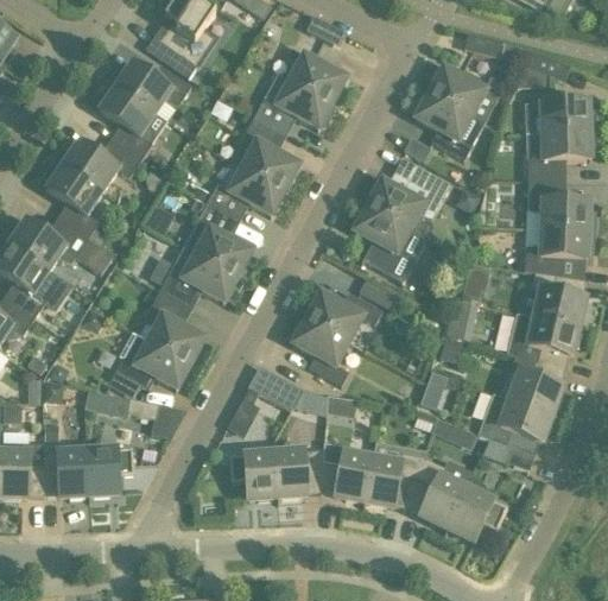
[(173,0),(164,14),(172,19),(159,39),(153,36),(153,37),(198,68),(200,67),(197,64),(215,37),(203,30),(215,13),(196,0),(173,0)]
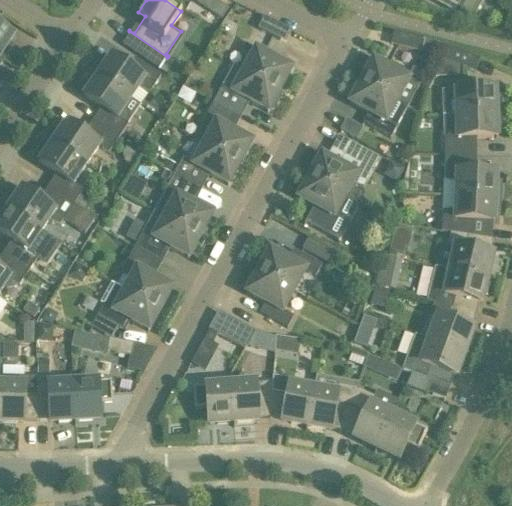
[(437,0),(458,11),(458,10),(456,9),(460,2),(475,10),(480,0),(437,0)]
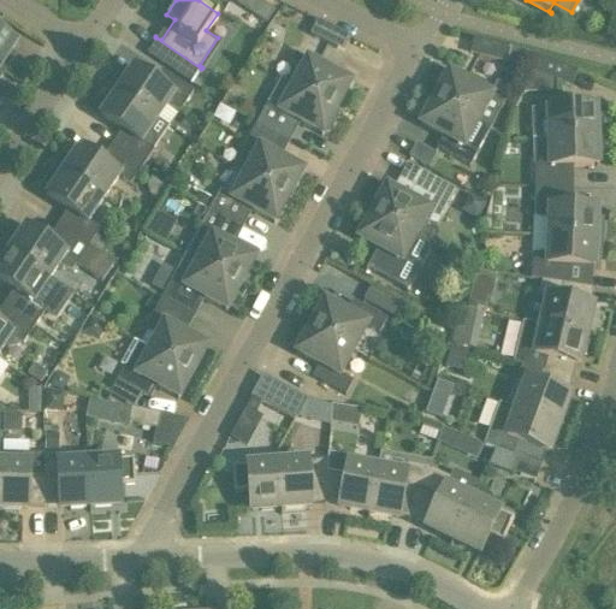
[(336,43),(344,29),(317,16),(309,30),(336,43)]
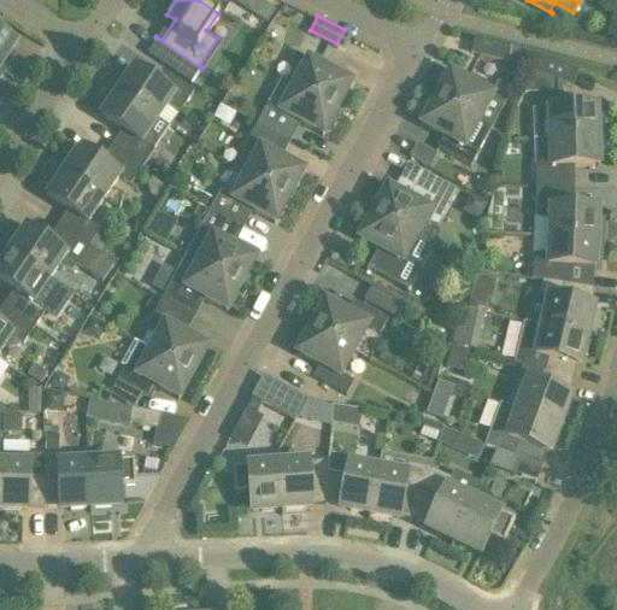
[(15,39),(0,28),(0,63),(5,66),(16,51),(11,47),(17,39),(16,37),(15,39)]
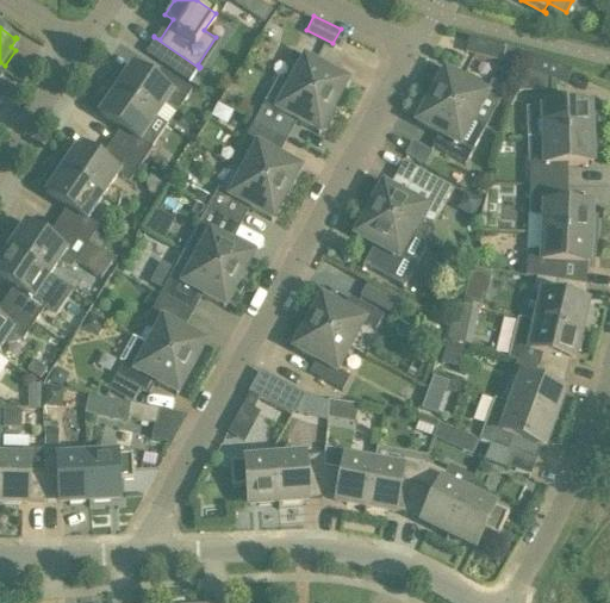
[(502,58),(505,42),(477,35),(473,51),(502,58)]
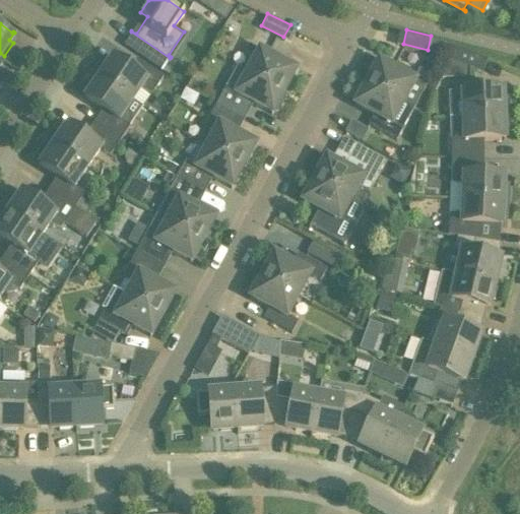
[(248,68),(283,87),(296,65),(295,64),(295,66),(249,41),(245,49),(254,57),(248,68)]
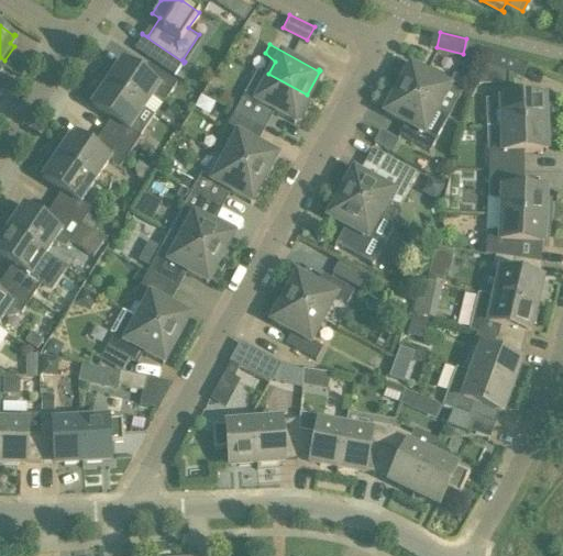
[(107,79),(143,104),(152,92),(164,98),(177,79),(154,64),(147,75),(123,58),(123,57),(122,56),(107,79)]
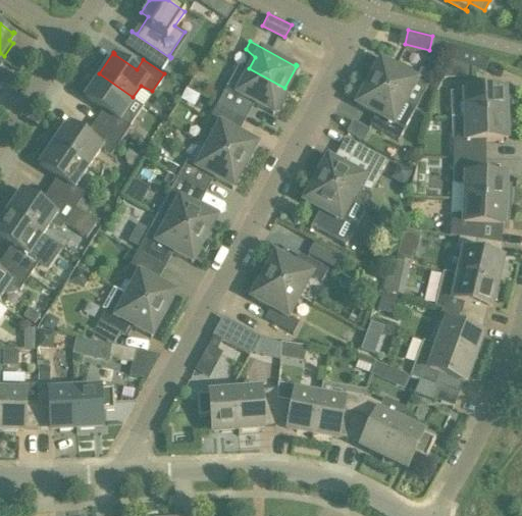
[(415,105),(426,84),(381,58),(382,57),(380,57),(368,80),(415,105)]
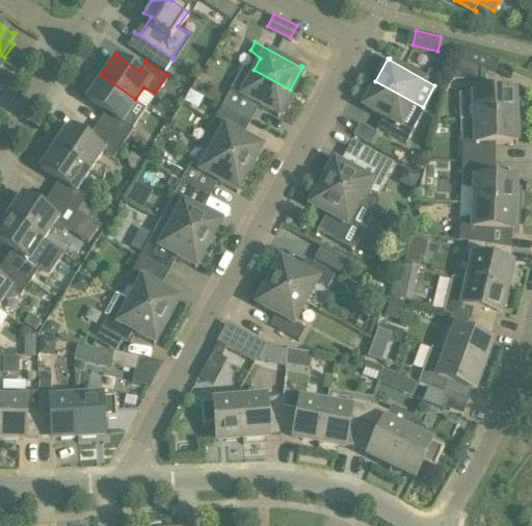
[(277,113),(290,89),(254,70),(242,63),(235,78),(222,102),(244,114),(254,98),(277,111),(276,112),(277,113)]
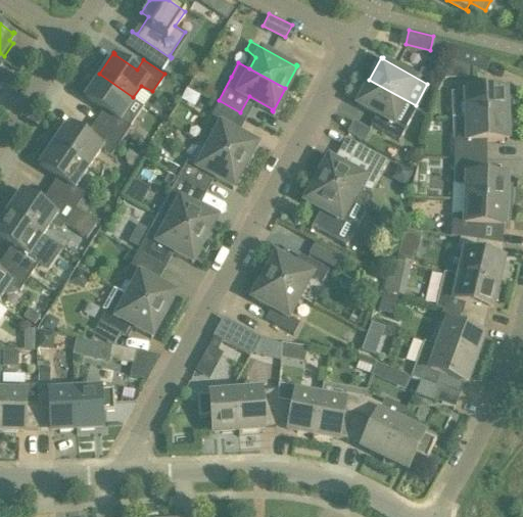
[(133,97),(99,74),(85,95),(86,96),(87,95),(109,110),(100,124),(121,138),(131,124),(130,123),(132,119),(130,110),(127,107),(133,97)]
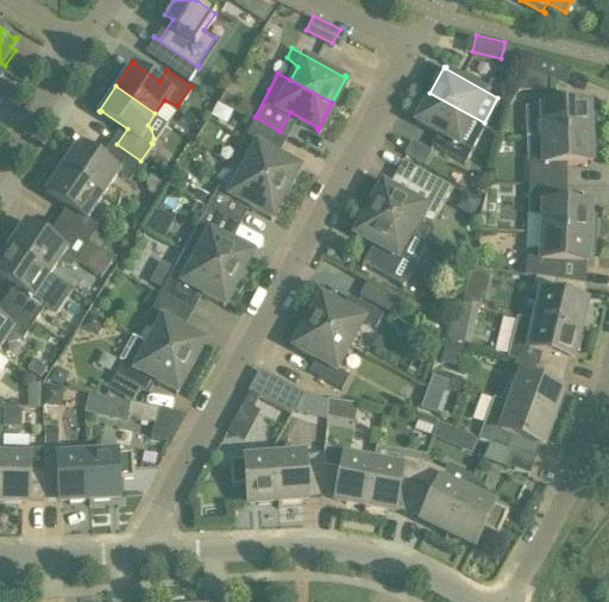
[(464,161),(476,139),(484,123),(429,93),(416,117),(415,119),(416,120),(418,119),(439,130),(445,133),(438,146),(464,161)]
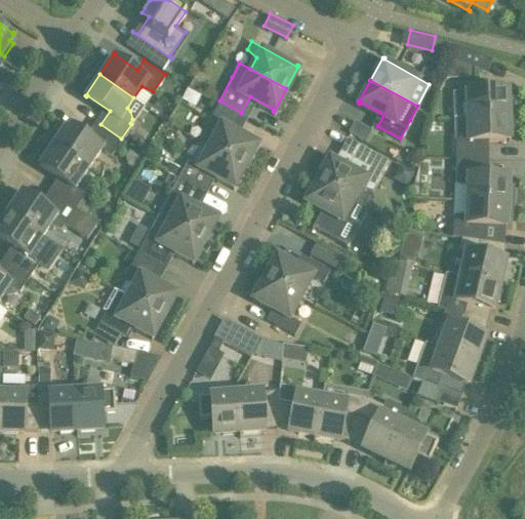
[(468,114),(514,112),(513,95),(508,95),(508,88),(467,89),(468,114)]
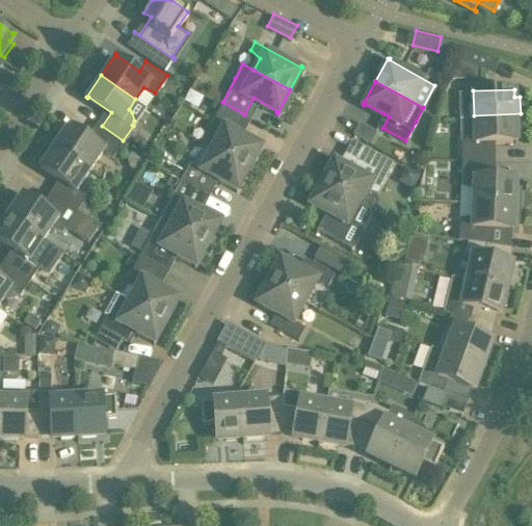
[(236,130),(244,114),(222,102),(209,126),(219,134),(212,146),(249,165),(262,142),(261,142),(260,143),(236,130)]
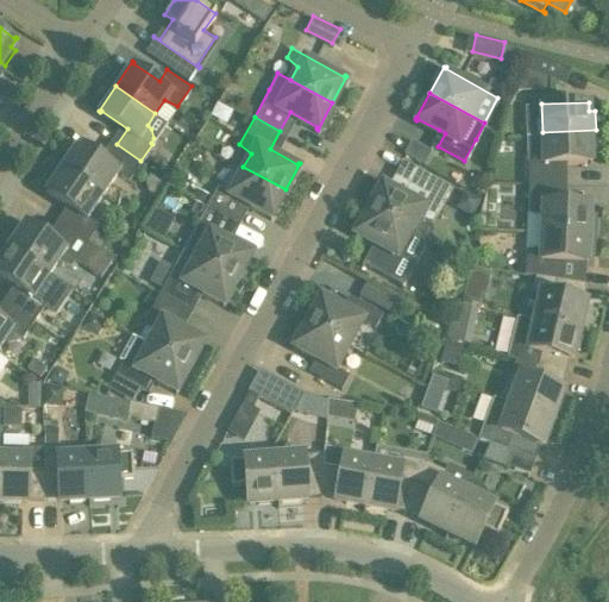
[(528,180),(558,181),(558,161),(591,160),(590,150),(596,150),(596,130),(542,132),(542,160),(528,160),(528,180)]
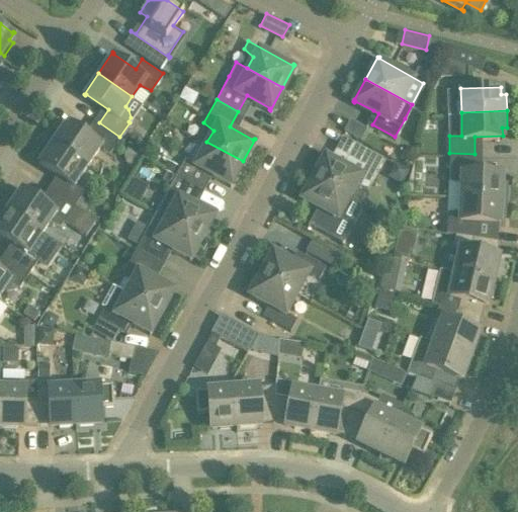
[(119,137),(99,122),(90,136),(68,120),(69,119),(68,119),(53,141),(87,163),(99,144),(110,151),(119,137)]
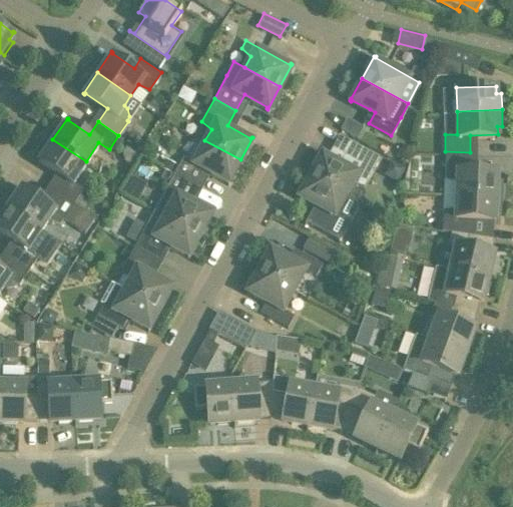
[(73,180),(86,161),(52,139),(38,160),(39,160),(40,159),(62,174),(53,187),(73,201),(83,187),(73,180)]
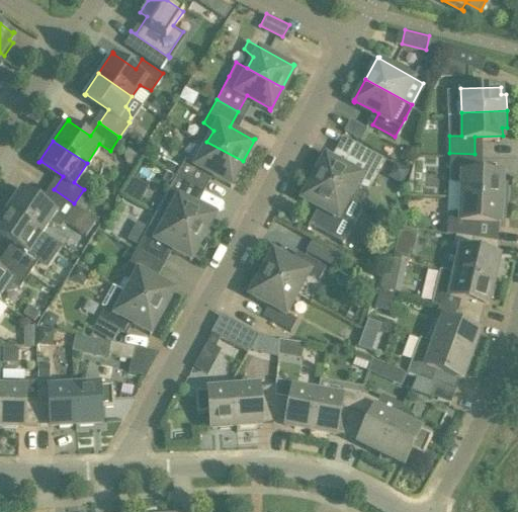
[(231,184),(243,161),(206,142),(196,162),(185,156),(176,173),(197,185),(206,169),(230,182),(229,183),(231,184)]
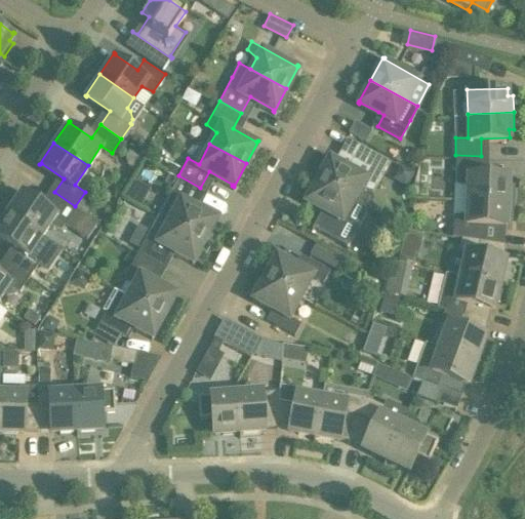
[(318,177),(354,197),(360,186),(372,189),(382,170),(360,158),(355,169),(330,156),(331,155),(330,155),(318,177)]
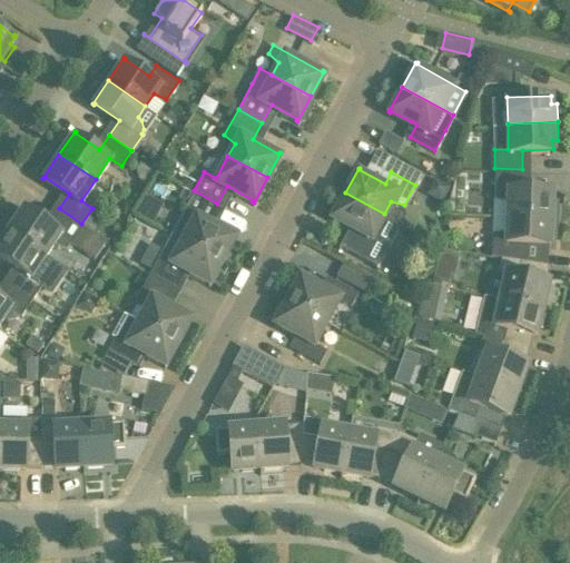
[(521,188),(522,169),(494,168),(493,196),(507,199),(507,214),(557,216),(558,198),(552,198),(552,189),(521,188)]
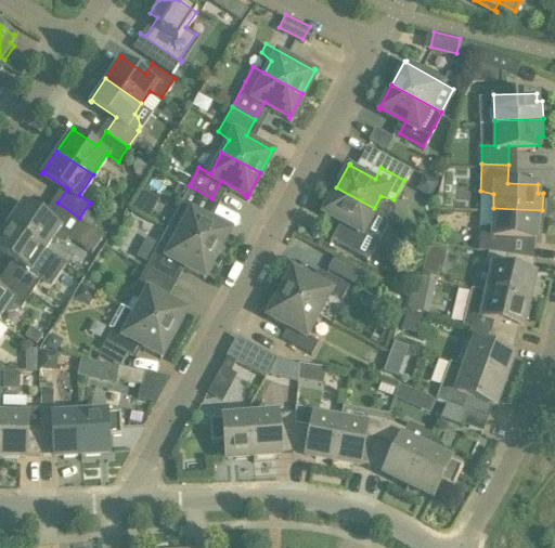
[(203,214),(211,198),(189,185),(175,210),(185,219),(179,231),(217,251),(230,227),(229,227),(228,229),(203,214)]
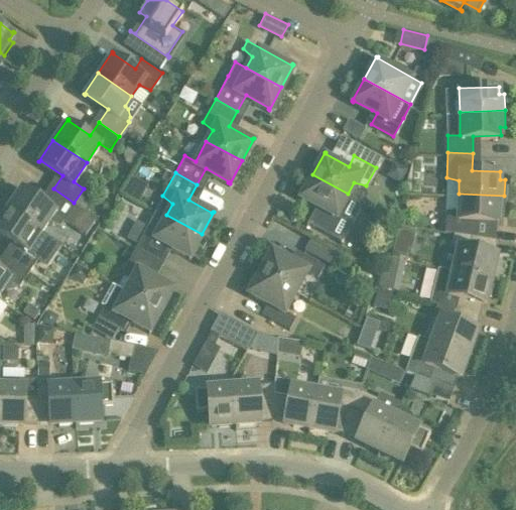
[(348,194),(316,176),(312,174),(300,197),(301,198),(301,197),(316,205),(307,221),(342,239),(362,201),(348,194)]
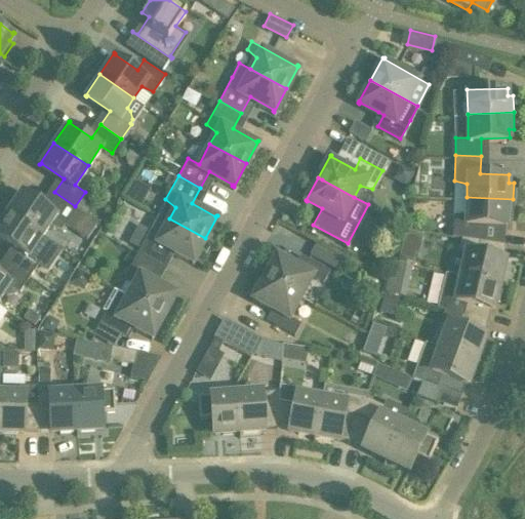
[(75,206),(54,192),(45,206),(23,191),(24,190),(23,189),(8,210),(42,233),(49,223),(62,227),(75,206)]
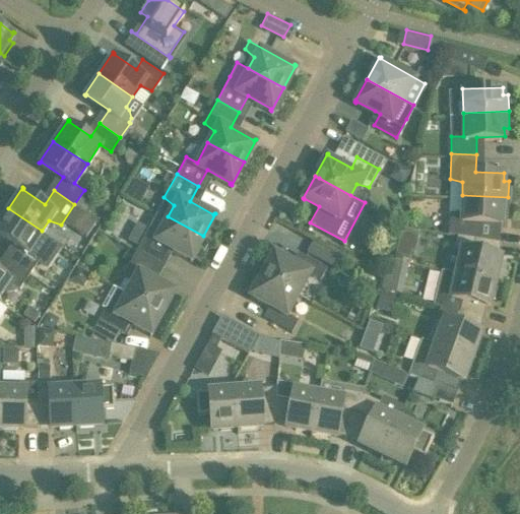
[(507,214),(508,197),(462,195),(461,208),(449,210),(448,232),(457,233),(472,236),(473,220),(502,221),(502,214),(507,214)]
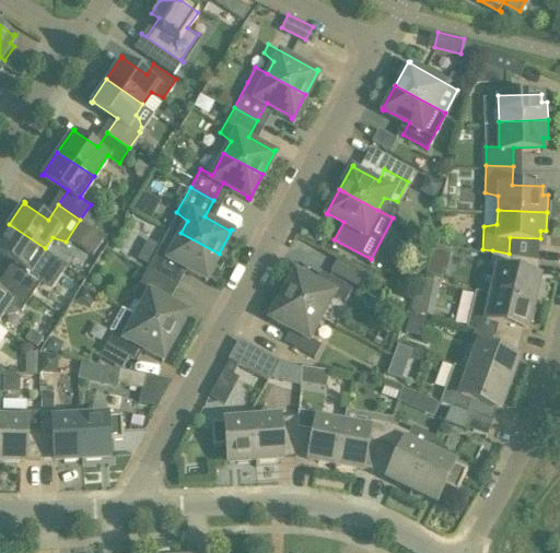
[(37,260),(45,248),(9,224),(0,236),(0,249),(19,262),(9,277),(32,292),(46,270),(37,260)]
